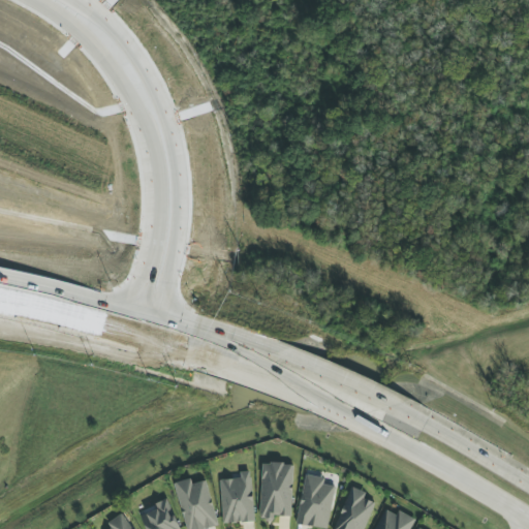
[(292,464),(261,463),(259,518),(290,519),(292,464)]
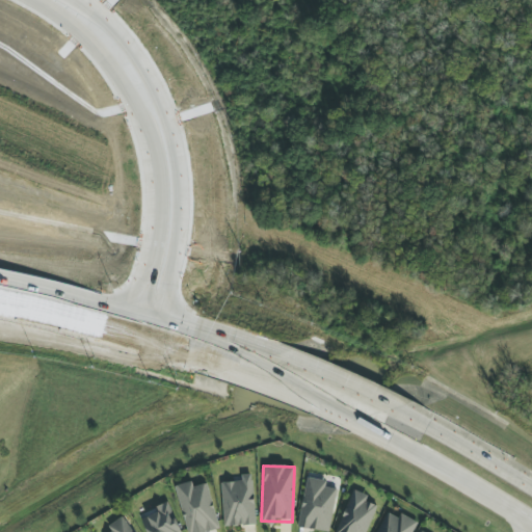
[(255,525),(253,475),(240,475),(240,482),(220,483),(223,527),(255,525)]
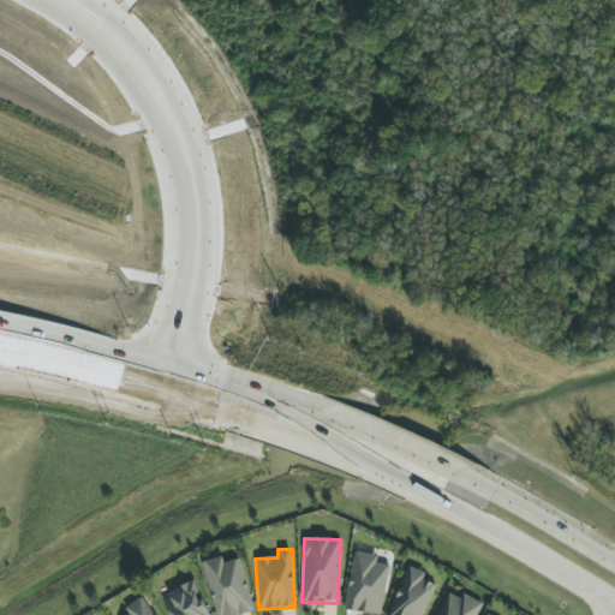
[(381,614),(388,566),(375,565),(376,555),(352,553),(345,611),(378,614),(381,614)]
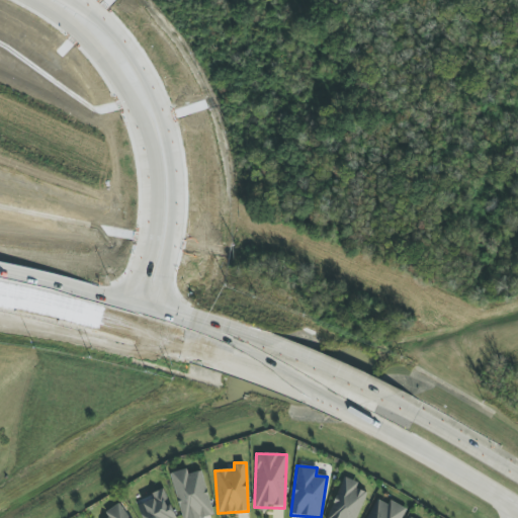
[(202,470),(187,475),(186,469),(170,473),(181,517),(204,517),(213,516),(202,470)]
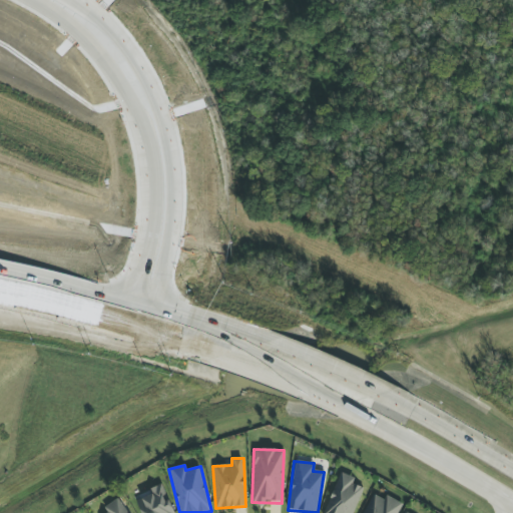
[(353,512),(363,488),(353,484),(355,478),(340,473),(324,512),(353,512)]
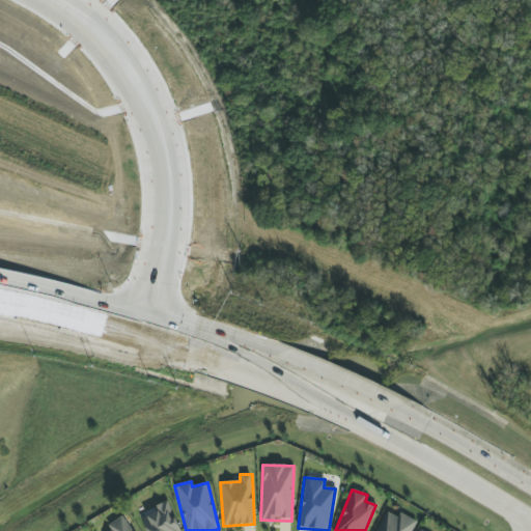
[(151,508),(155,512),(140,519),(145,530),(180,530),(167,501),(151,508)]
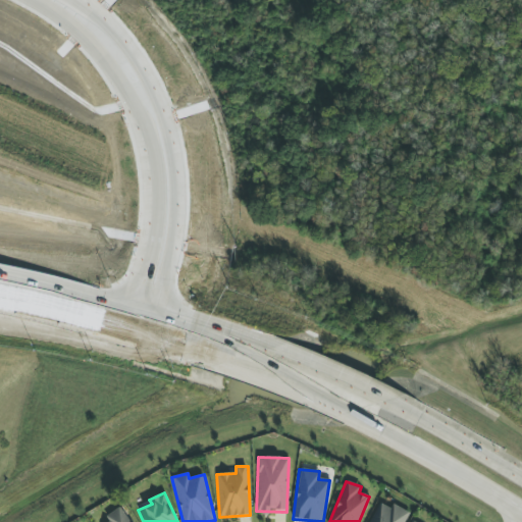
[(403,521),(408,512),(393,505),(390,509),(378,503),(369,521),(403,521)]
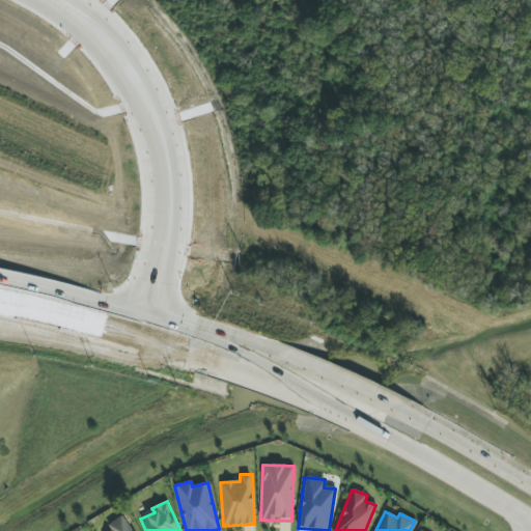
[(133,530),(122,515),(108,525),(111,530),(133,530)]
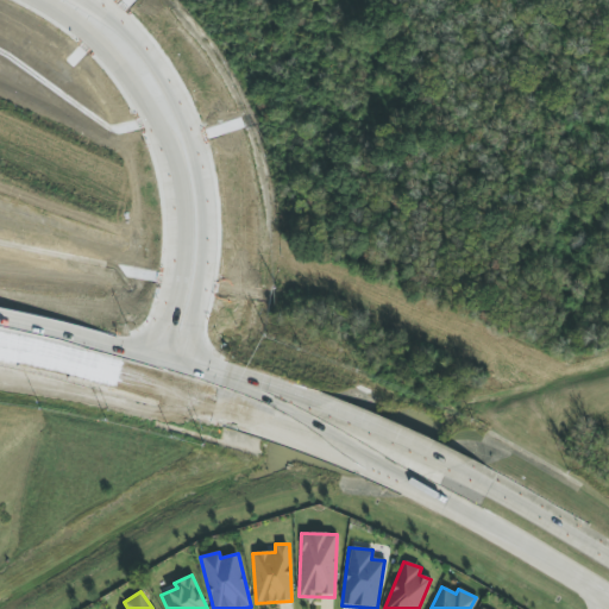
All buildings are outlined.
